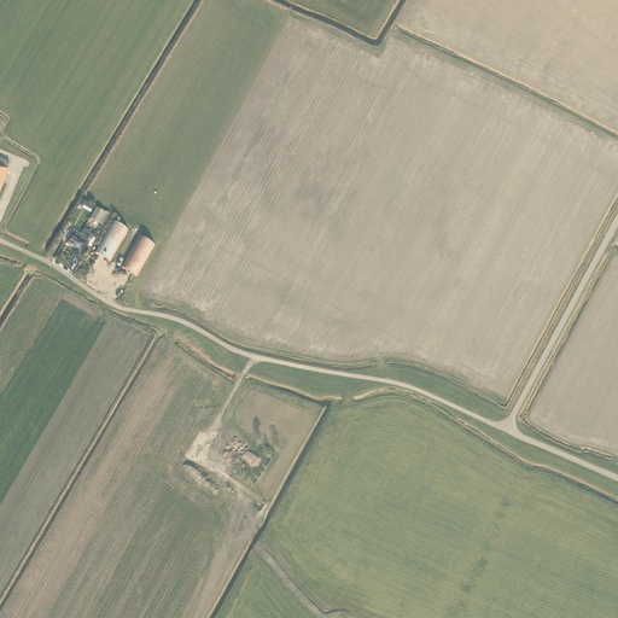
[(105,213),(97,208),(91,219),(99,223),(105,213)]
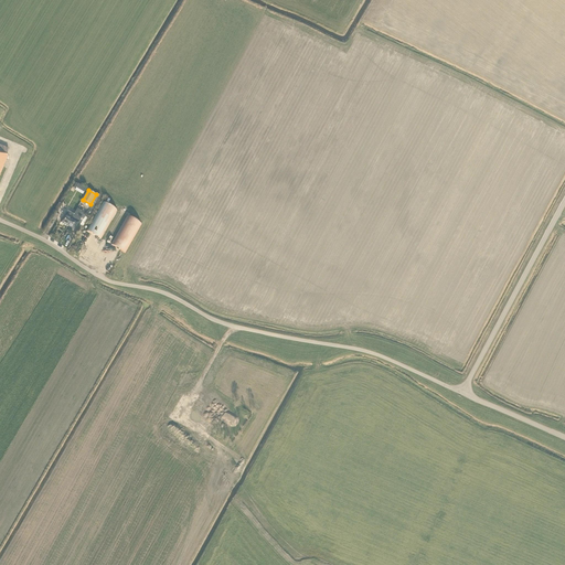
[(86,231),(100,240),(117,211),(103,203),(86,231)]
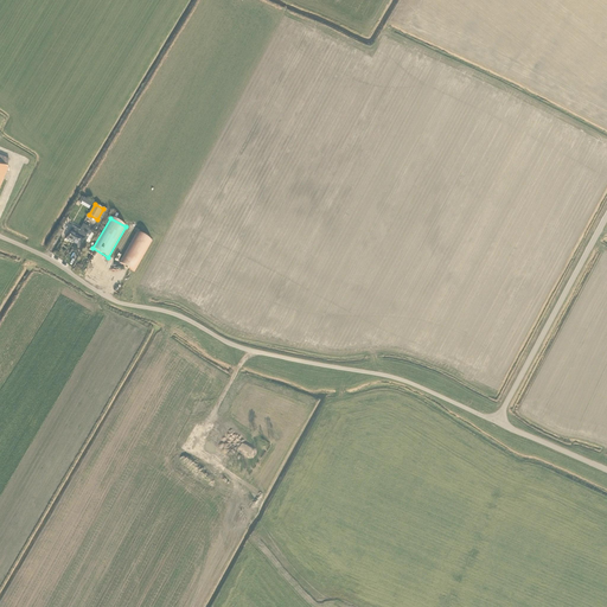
[(83,224),(72,243),(80,248),(84,238),(84,240),(90,228),(83,224)]
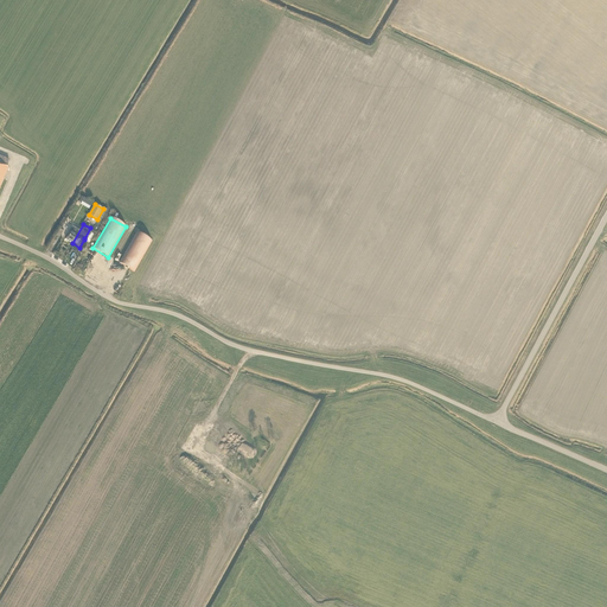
[(72,227),(70,232),(65,240),(72,243),(80,230),(75,228),(72,227)]
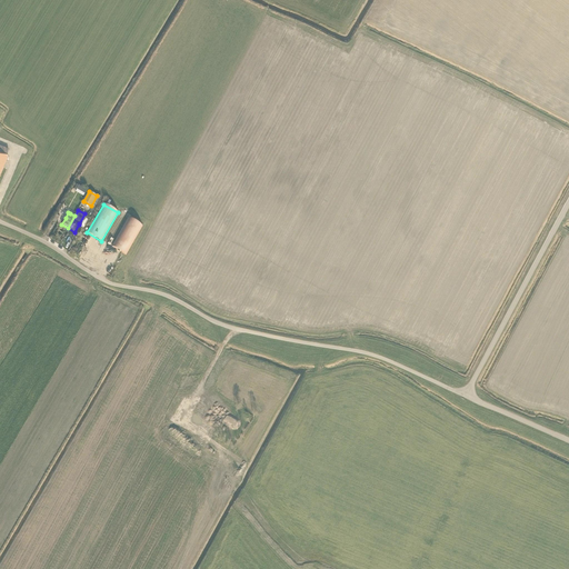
[(111,247),(127,256),(142,227),(127,219),(111,247)]
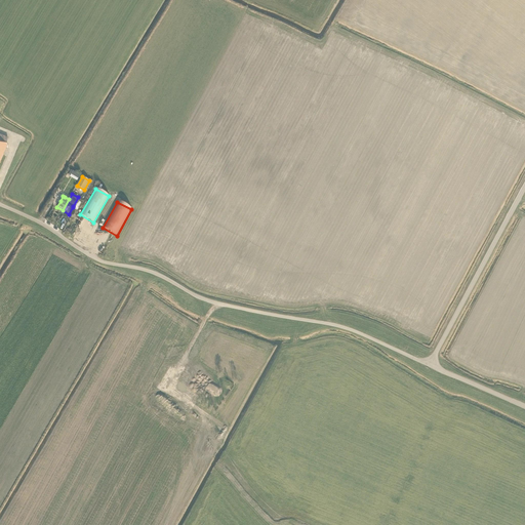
[(208,399),(218,382),(212,378),(202,394),(208,399)]
